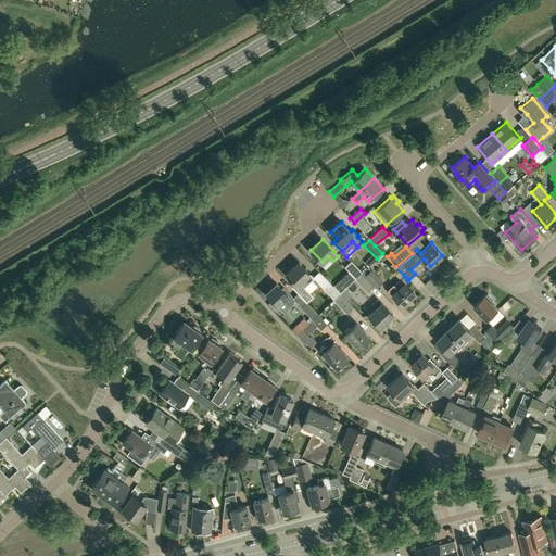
[(356,278),(362,273),(352,261),(345,267),(349,272),(356,278)]
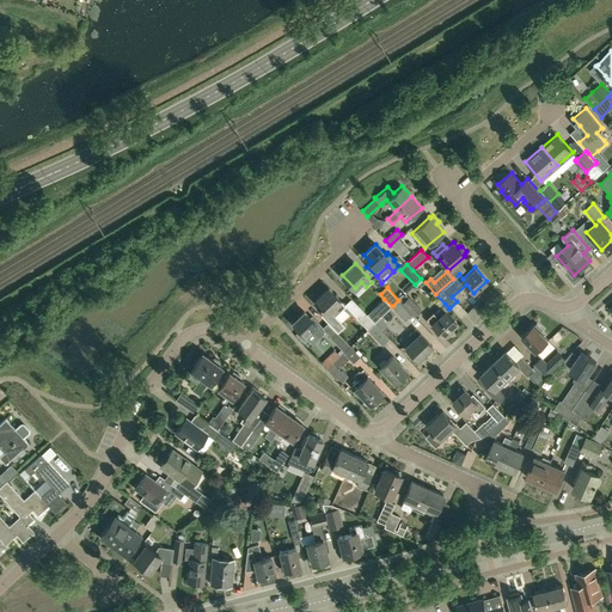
[(322,314),(336,331),(337,332),(344,325),(335,316),(346,306),(329,288),(314,301),(325,312),(322,314)]
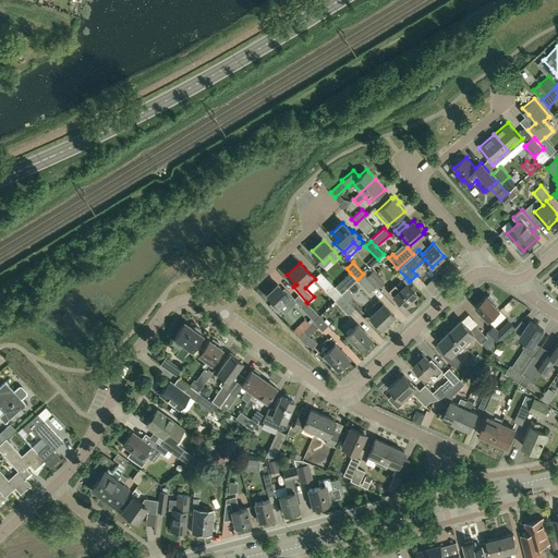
[(364,274),(376,287),(378,288),(384,282),(372,270),(372,271),(370,268),(364,274)]
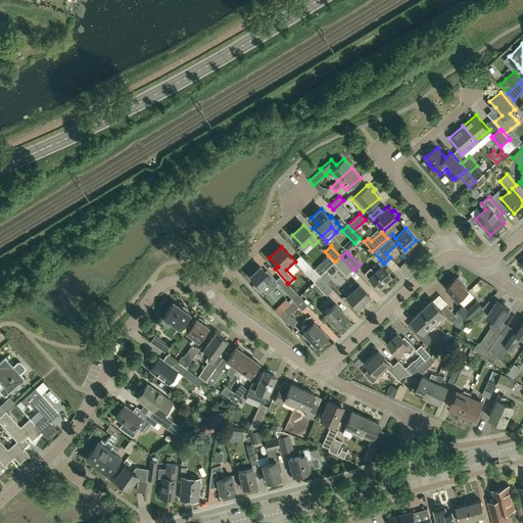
[(328,255),(314,269),(320,276),(335,262),(328,255)]
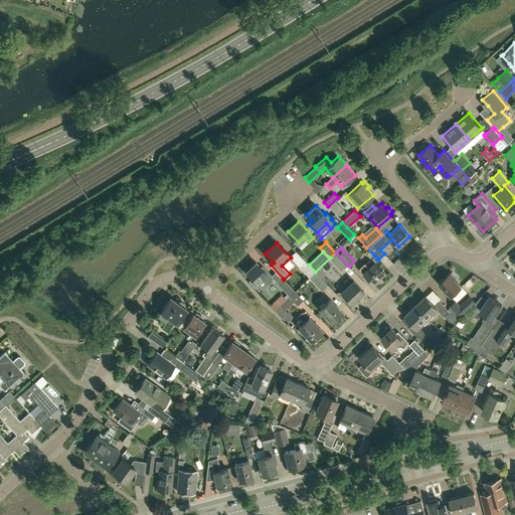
[(347,265),(336,252),(335,252),(330,258),(341,270),(347,265)]
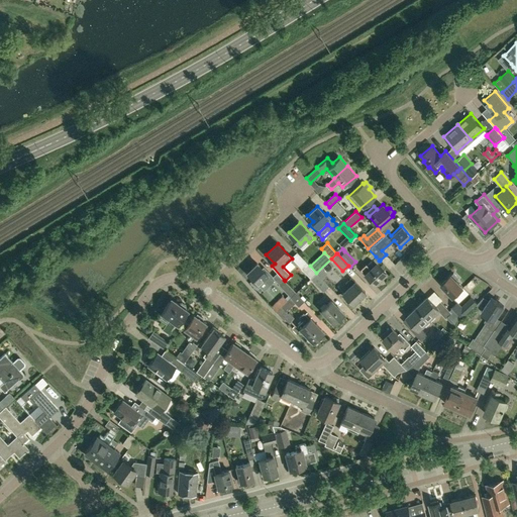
[(377,263),(379,261),(376,256),(367,265),(366,264),(360,269),(374,284),(386,273),(377,263)]
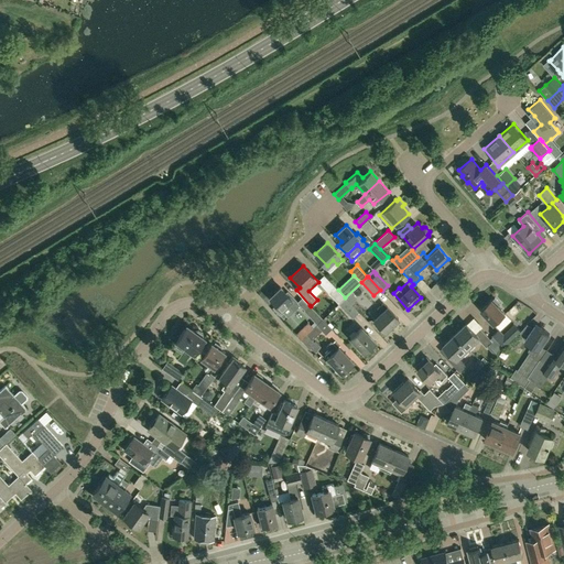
[(291,307),(297,302),(292,295),(290,296),(280,286),(269,297),(281,310),(288,303),(291,307)]
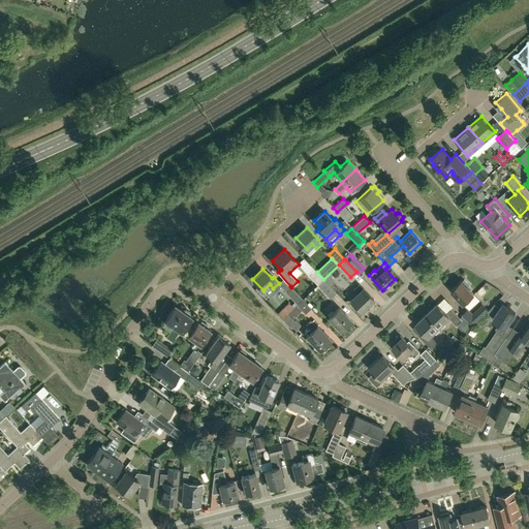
[(314,269),(308,274),(317,284),(323,279),(317,272),(314,269)]
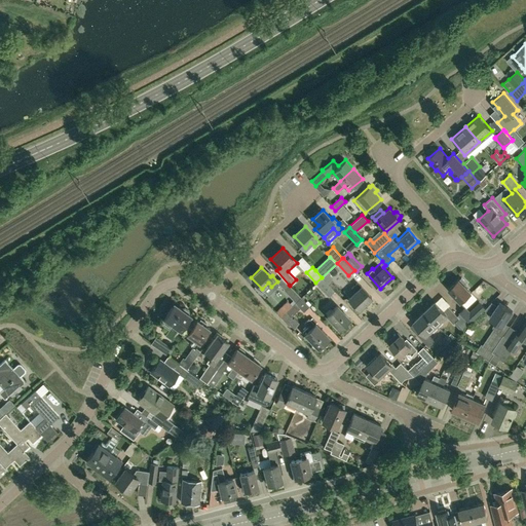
[(335,291),(322,277),(315,283),(329,297),(335,291)]
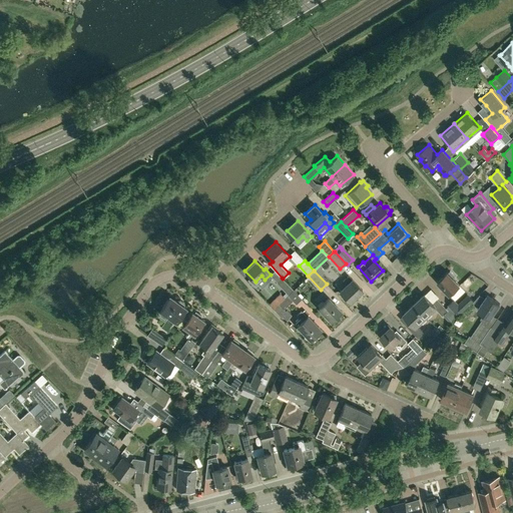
[(450,295),(460,285),(453,278),(455,276),(450,271),(448,273),(448,272),(438,282),(450,295)]
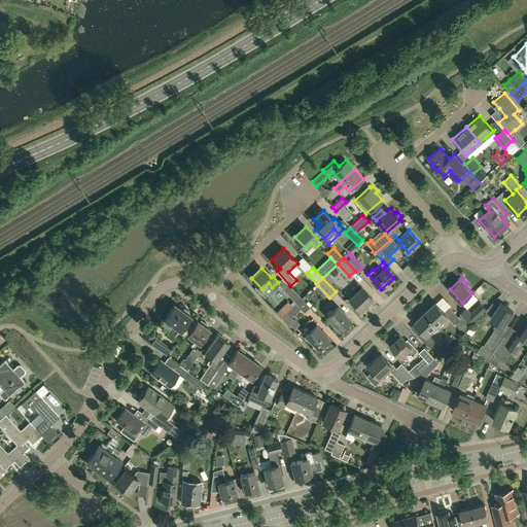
[(362,286),(361,287),(358,283),(352,288),(355,292),(349,299),(359,310),(373,297),(362,286)]
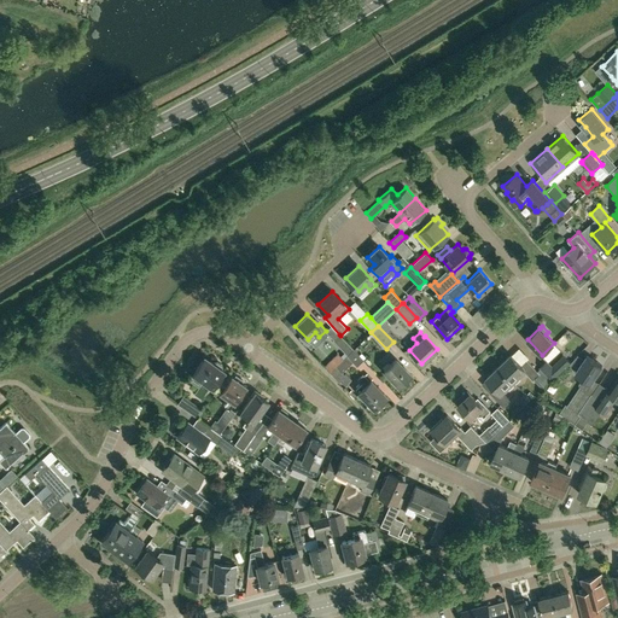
[(354,349),(340,336),(339,334),(333,340),(348,355),(354,349)]
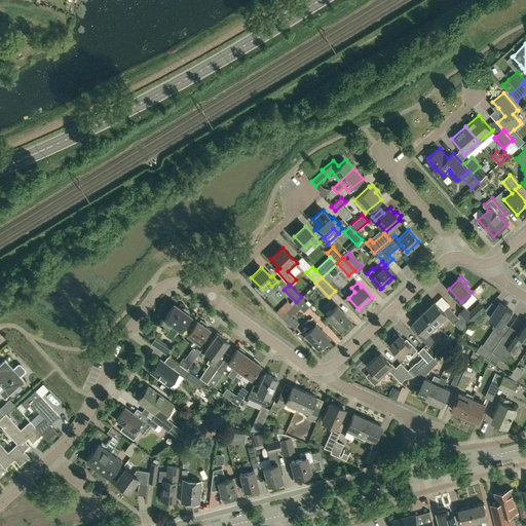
[(301,297),(296,302),(286,311),(290,316),(291,316),(300,307),(304,311),(309,306),(301,297)]
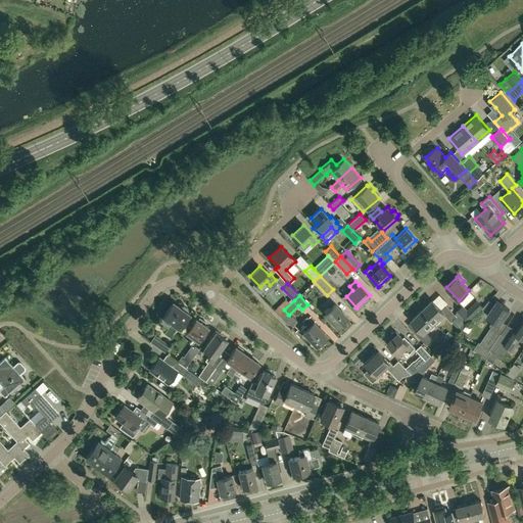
[(422,310),(434,323),(443,314),(452,321),(457,316),(445,304),(441,308),(433,299),(422,310)]
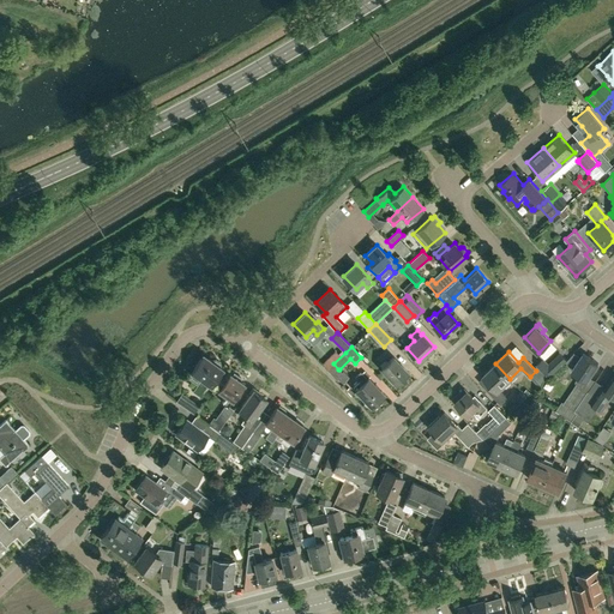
[(548,377),(566,360),(560,353),(548,363),(543,359),(536,365),(548,377)]
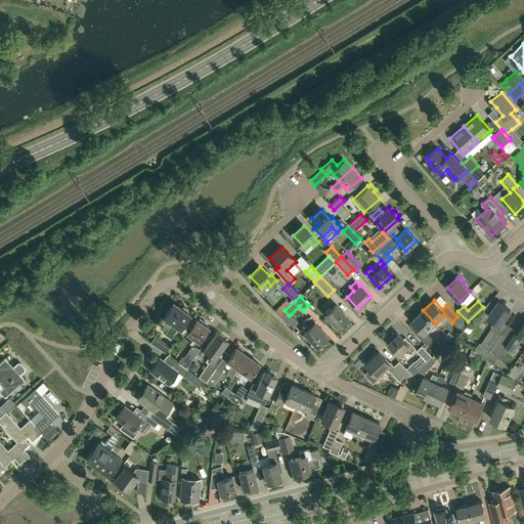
[(501,324),(511,310),(498,301),(488,316),(494,320),(491,325),(496,330),(500,324),(501,324)]
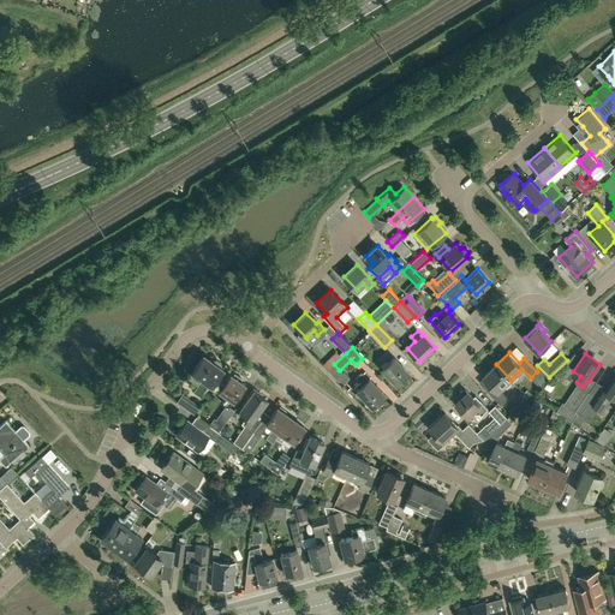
[(209,384),(210,386),(222,369),(220,366),(221,365),(220,362),(215,358),(213,359),(212,360),(203,354),(191,371),(202,378),(192,392),(201,396),(209,384)]
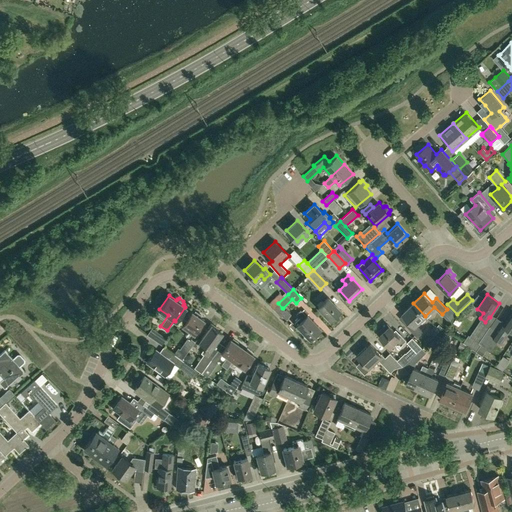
[(330,319),(340,310),(328,297),(318,306),(330,319)]
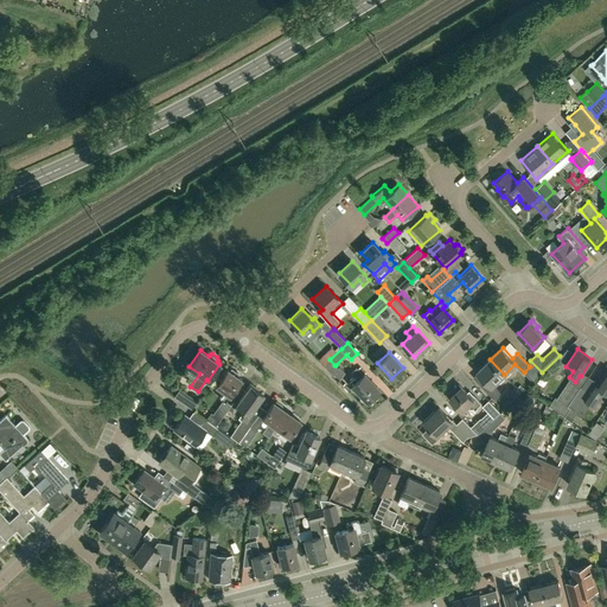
[(330,359),(324,365),(328,371),(334,365),(330,359)]
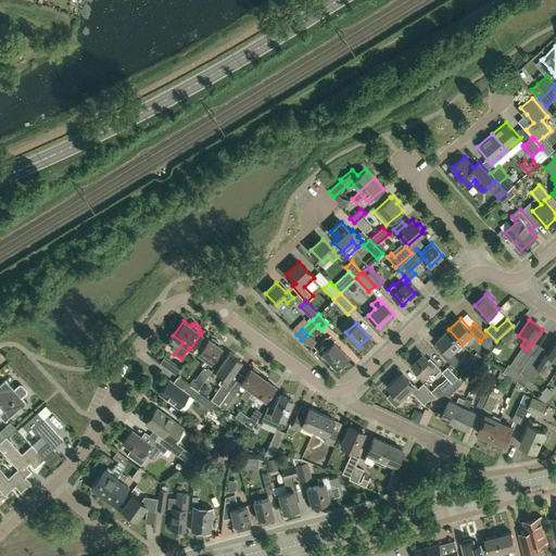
[(462,343),(449,329),(438,340),(447,350),(442,354),(454,366),(459,361),(452,353),(462,343)]
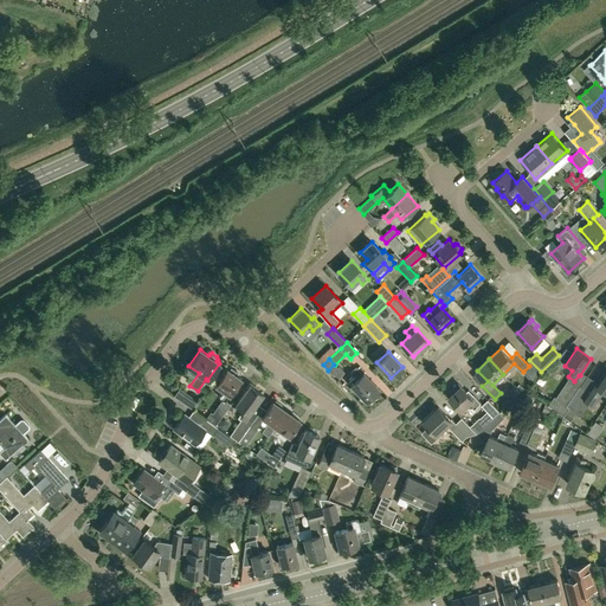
[(348,381),(350,385),(366,400),(379,388),(363,372),(362,373),(355,367),(350,372),(355,375),(348,381)]
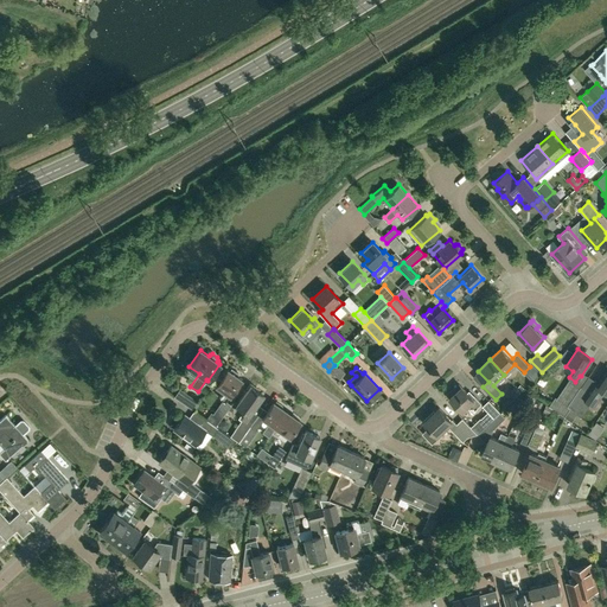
[(223,400),(213,414),(217,416),(212,423),(216,426),(231,404),(227,401),(230,395),(241,378),(237,376),(238,374),(231,369),(230,371),(228,369),(223,376),(219,374),(216,379),(215,379),(212,383),(223,390),(218,397),(223,400)]
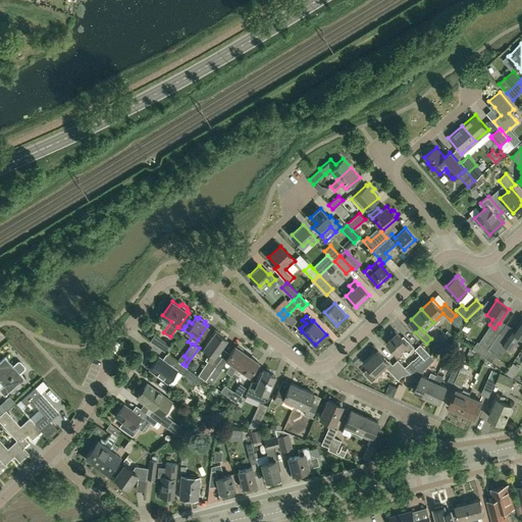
[(521,317),(513,331),(511,330),(506,337),(503,343),(512,349),(520,336),(521,337),(521,317)]
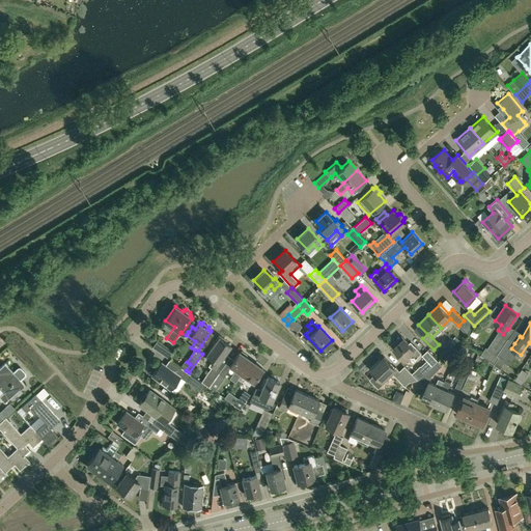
[(413,347),(404,338),(402,336),(392,345),(406,360),(411,355),(415,360),(422,353),(415,345),(413,347)]
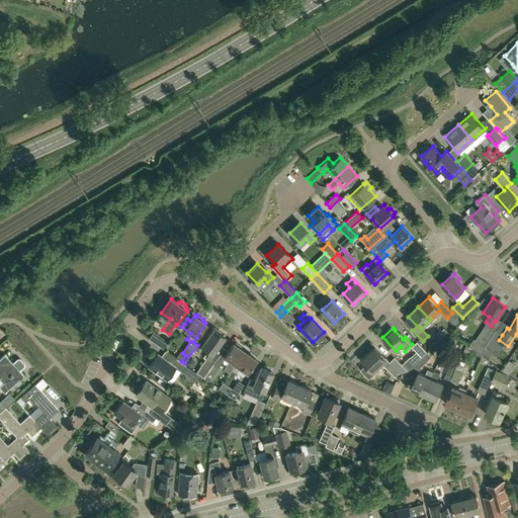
[(218,357),(212,353),(225,336),(213,329),(201,345),(208,350),(203,357),(206,359),(196,372),(203,377),(218,357)]
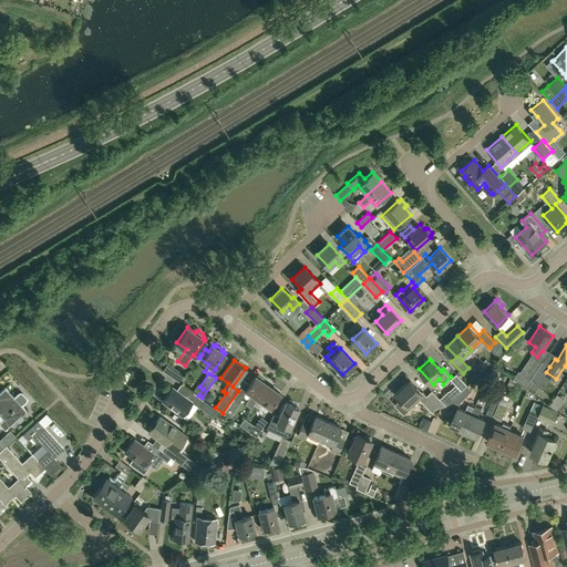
[(543,362),(531,379),(534,381),(538,384),(546,372),(549,367),(543,362)]
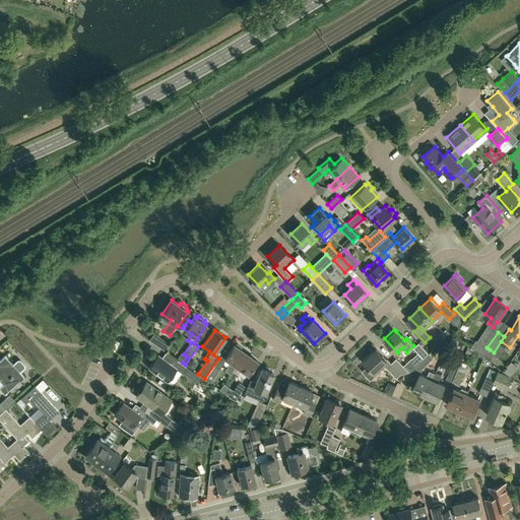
[(154,333),(149,339),(166,351),(171,344),(154,333)]
